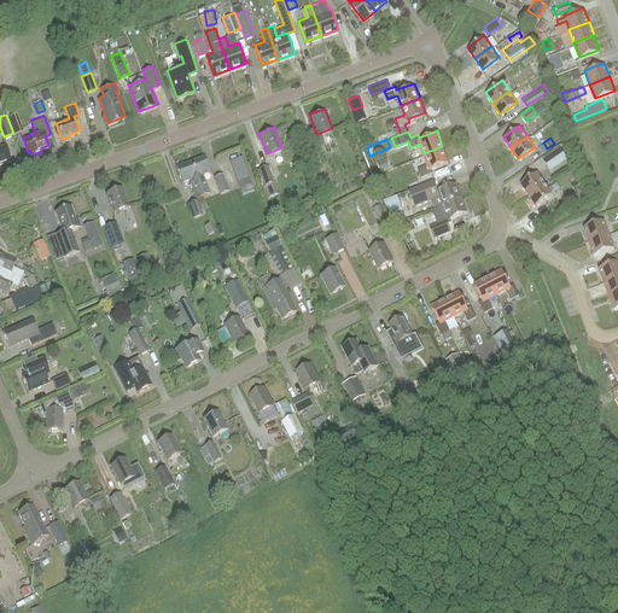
[(0,162),(11,158),(5,144),(0,145),(0,162)]
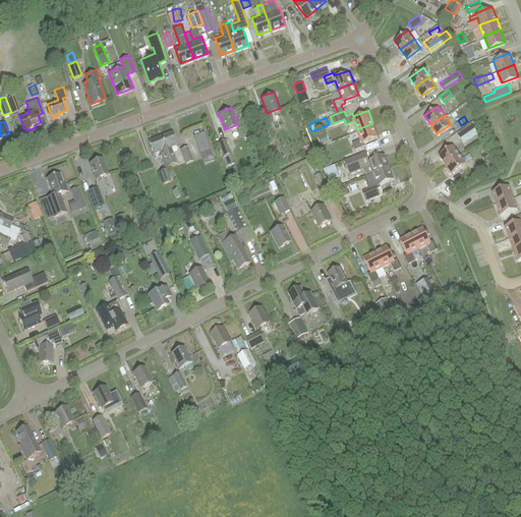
[(457,131),(464,141),(478,132),(471,122),(457,131)]
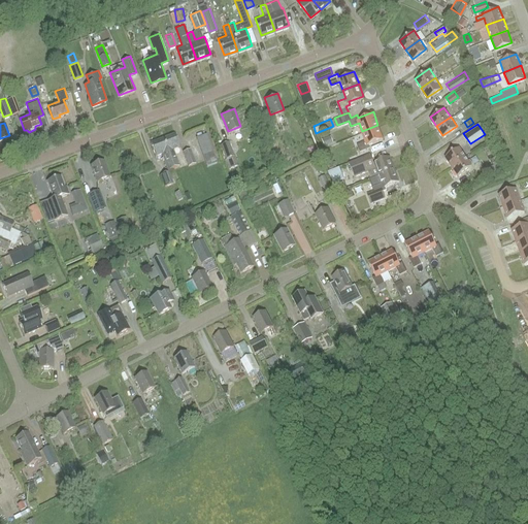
[(383,137),(377,125),(362,131),(365,138),(357,142),(360,150),(369,145),(368,142),(383,137)]
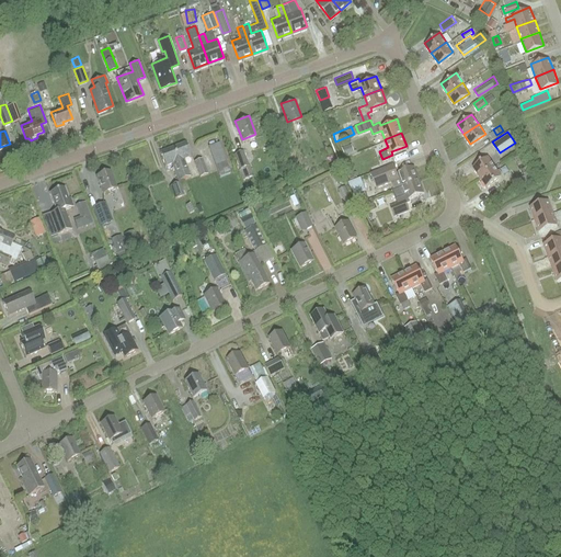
[(172,144),(184,175),(191,173),(184,156),(191,154),(185,139),(172,144)]
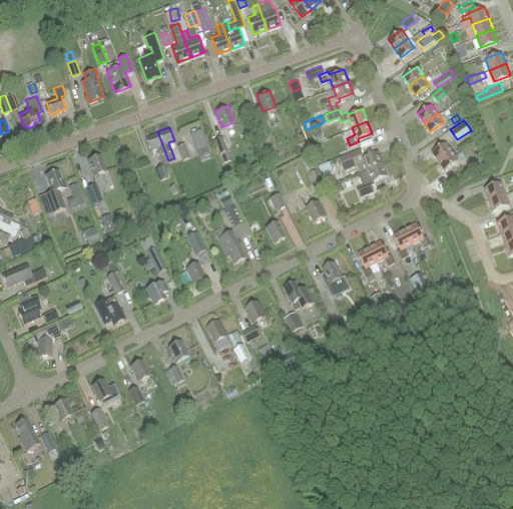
[(211,154),(201,127),(190,131),(200,158),(211,154)]
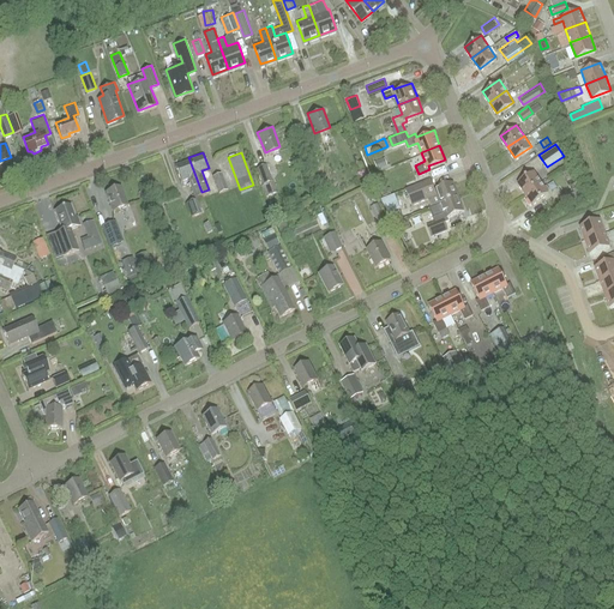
[(378,166),(384,163),(387,162),(385,154),(373,158),(377,166),(378,166)]
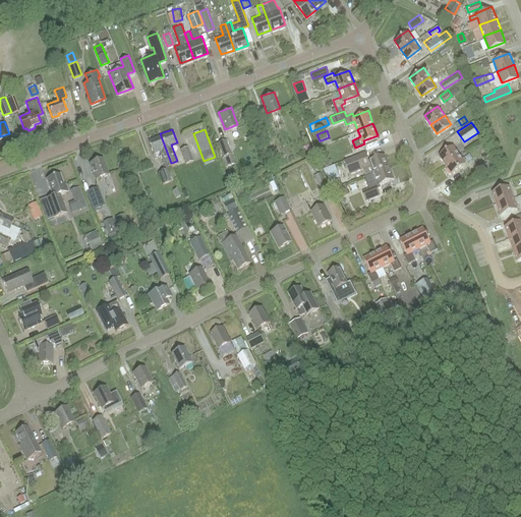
[(166,165),(171,163),(160,133),(149,138),(154,151),(160,149),(166,165)]
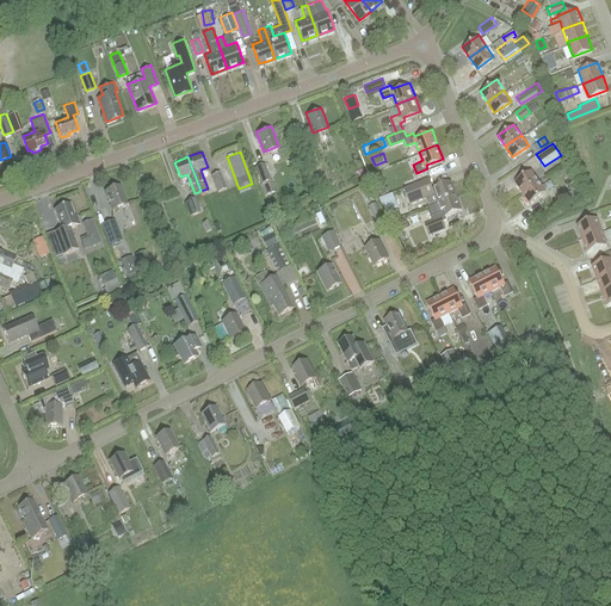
[(271,178),(265,161),(257,165),(263,180),(271,178)]
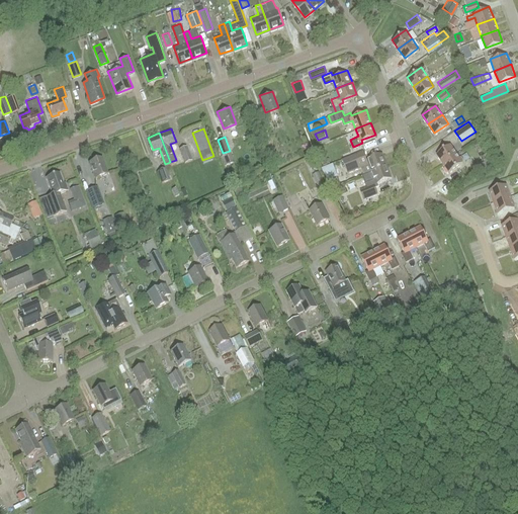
[(442,162),(456,152),(450,143),(436,153),(442,162)]
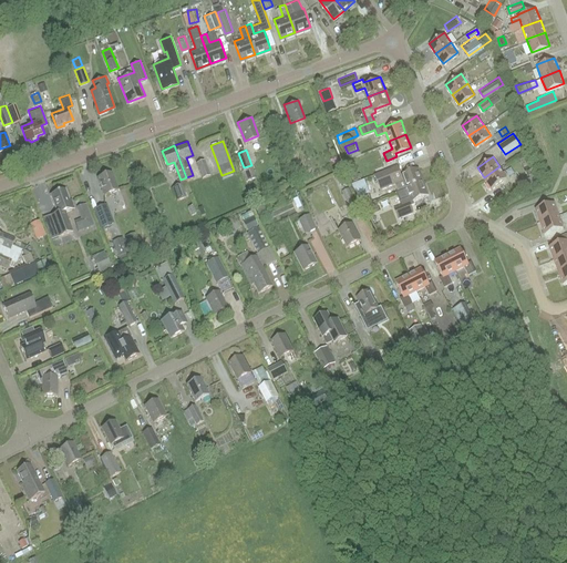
[(203,175),(209,173),(204,157),(197,161),(203,175)]
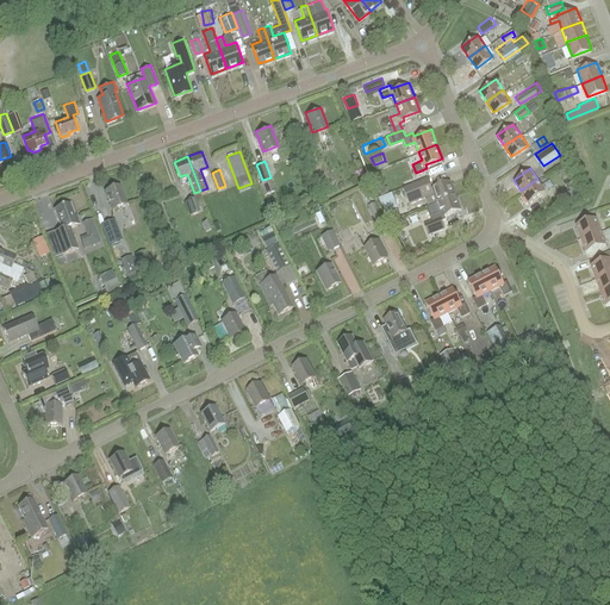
[(429,186),(425,178),(409,184),(403,186),(409,201),(424,195),(428,203),(437,199),(455,192),(450,178),(429,186)]
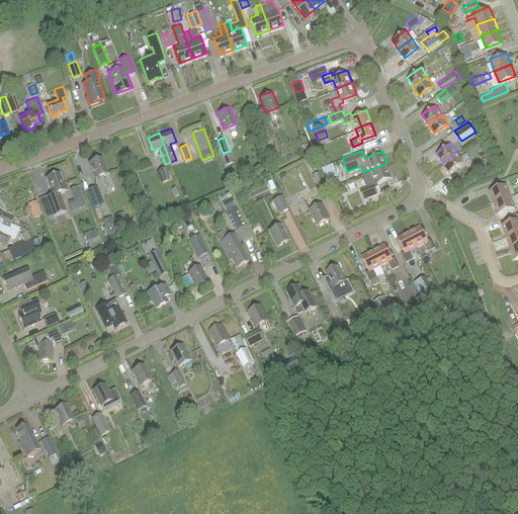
[(456,152),(442,162),(449,171),(462,161),(456,152)]
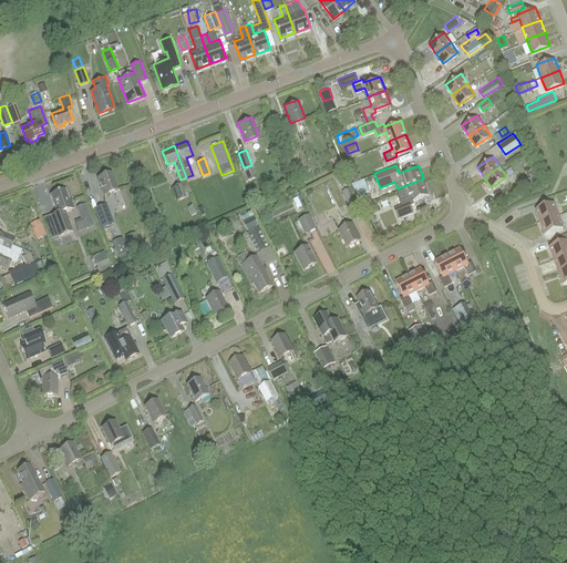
[(104,193),(119,187),(111,170),(98,175),(104,193)]
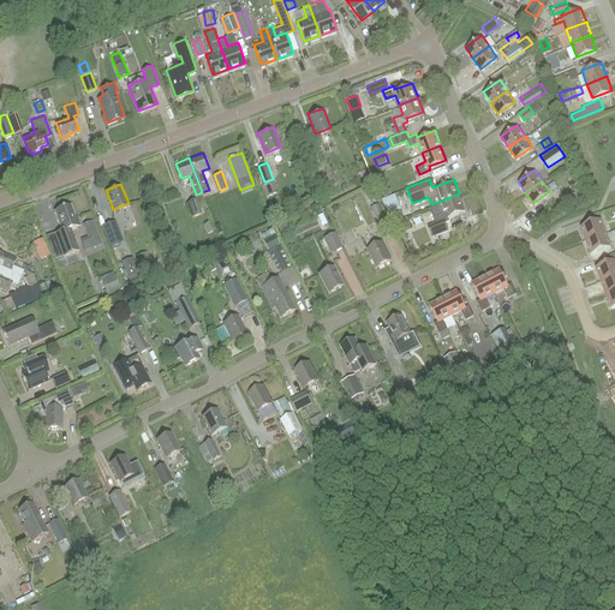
[(395,220),(398,219),(415,211),(411,204),(401,208),(395,191),(383,196),(394,220),(395,220)]
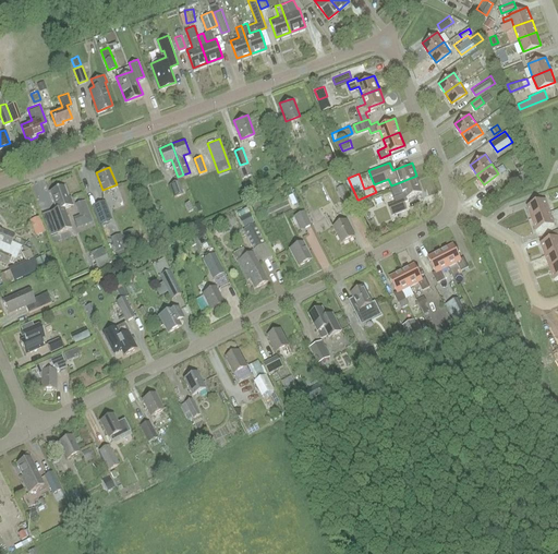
[(416,176),(400,182),(403,191),(395,195),(393,195),(396,200),(388,203),(391,214),(407,207),(404,200),(408,199),(407,195),(422,190),(416,176)]
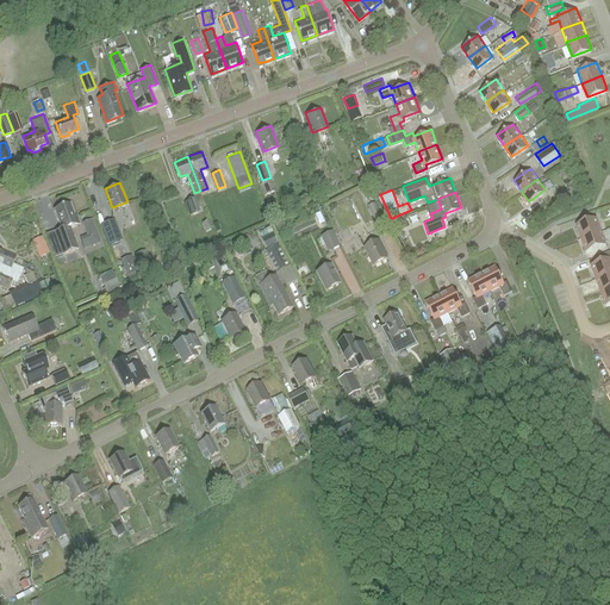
[(199,209),(200,209),(195,194),(185,198),(191,212),(193,211),(194,216),(201,213),(199,209)]
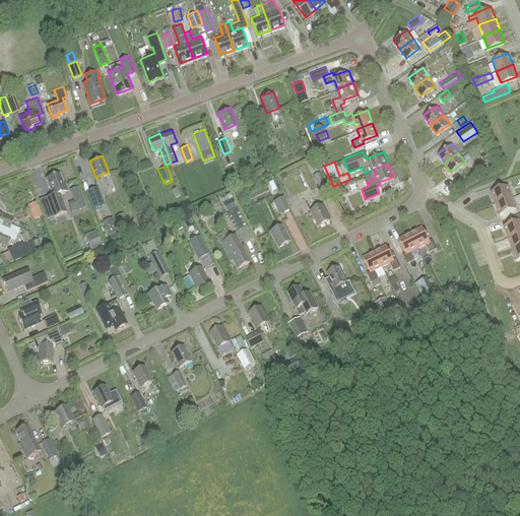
[(320,170),(313,173),(323,193),(329,190),(320,170)]
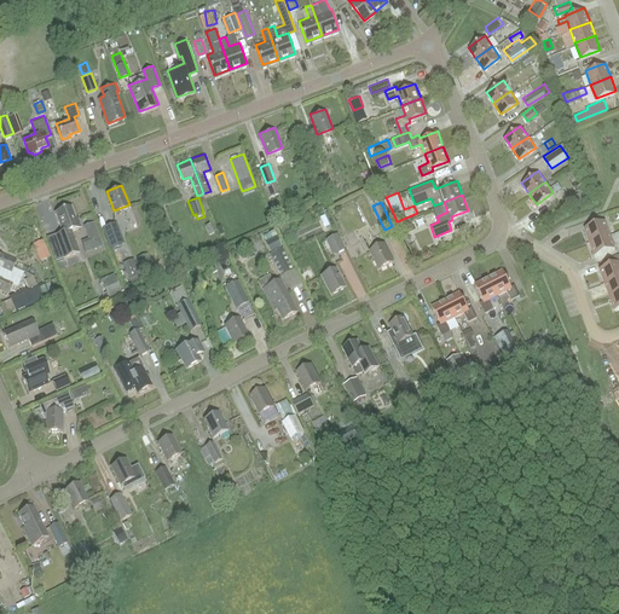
[(75,215),(71,203),(56,209),(63,230),(56,232),(64,254),(80,249),(71,226),(82,222),(79,214),(75,215)]
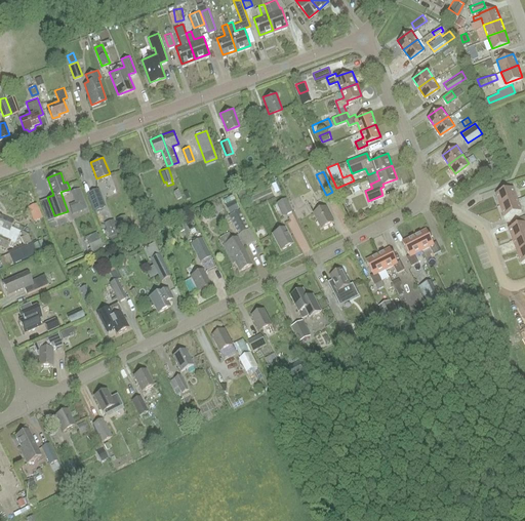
[(74,188),(78,198),(72,200),(76,209),(90,203),(82,184),(74,188)]
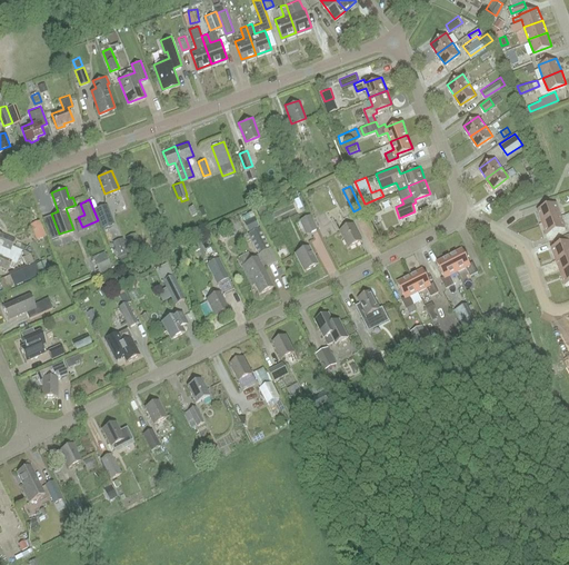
[(542,220),(560,214),(556,200),(537,208),(542,220)]
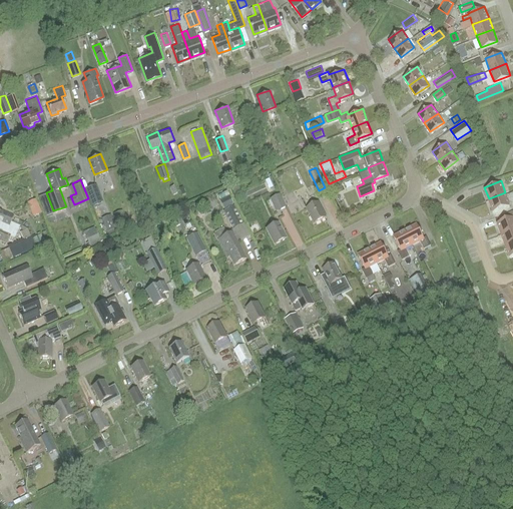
[(91,203),(101,199),(94,182),(85,186),(91,203)]
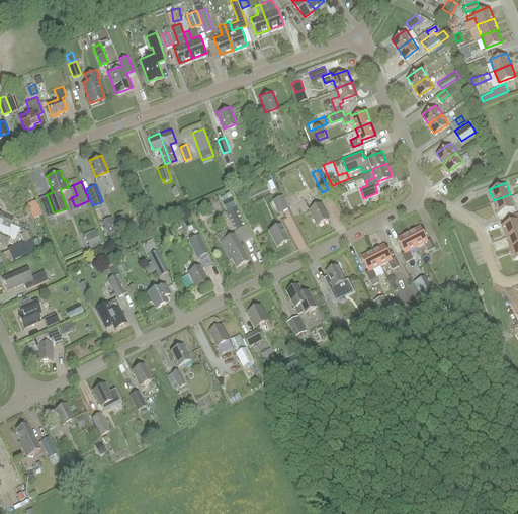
[(181,195),(176,184),(172,186),(177,197),(181,195)]
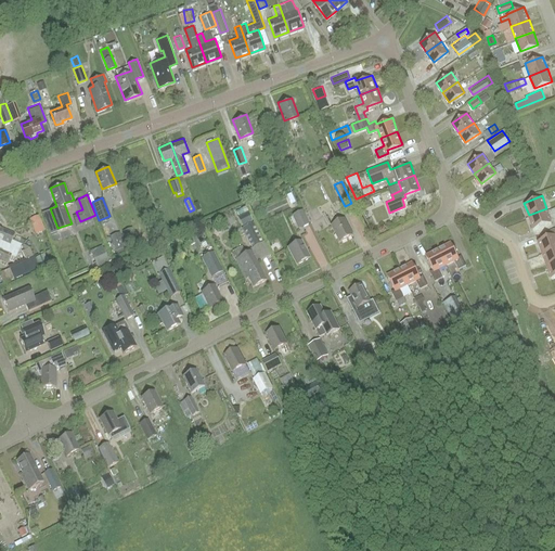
[(309,220),(302,206),(293,212),(299,226),(309,220)]
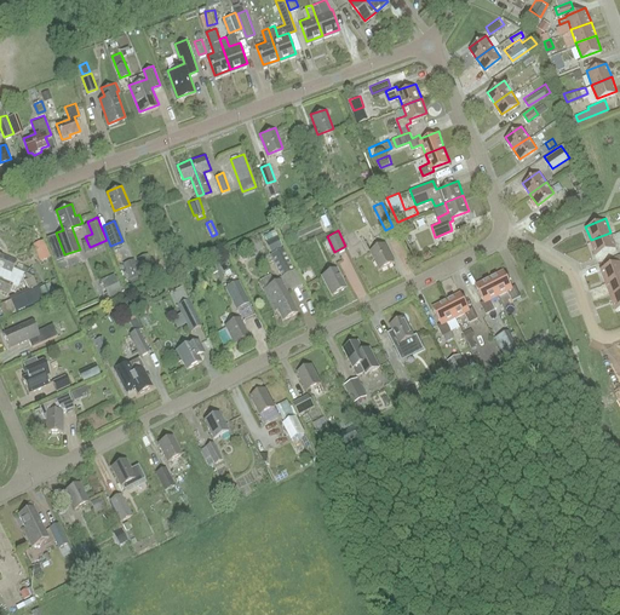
[(277,233),(265,239),(271,248),(282,242),(277,233)]
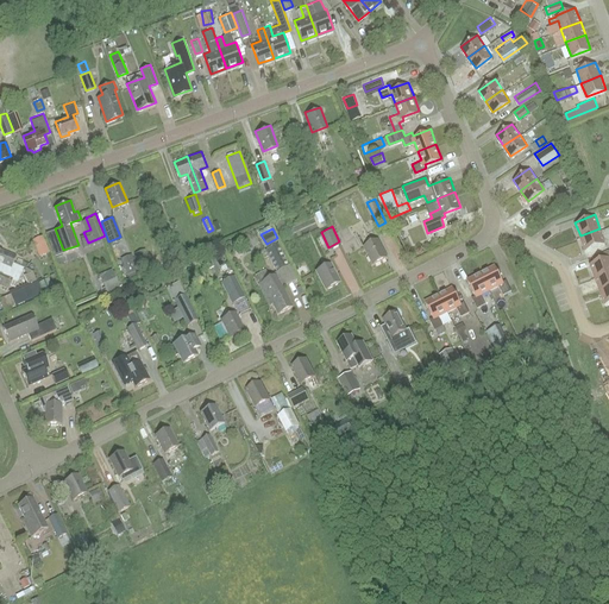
[(600,228),(581,236),(585,250),(604,243),(600,228)]
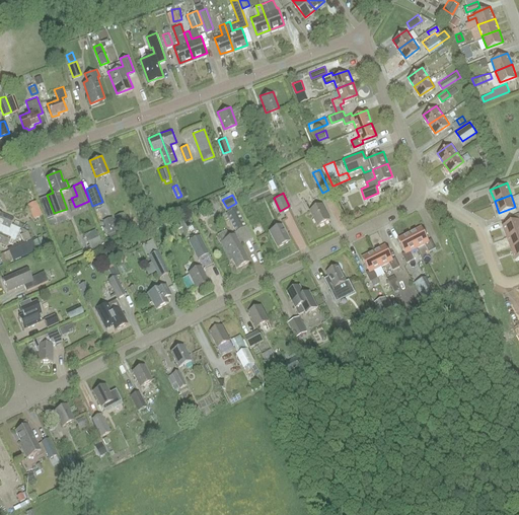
[(43,213),(36,199),(27,202),(33,217),(43,213)]
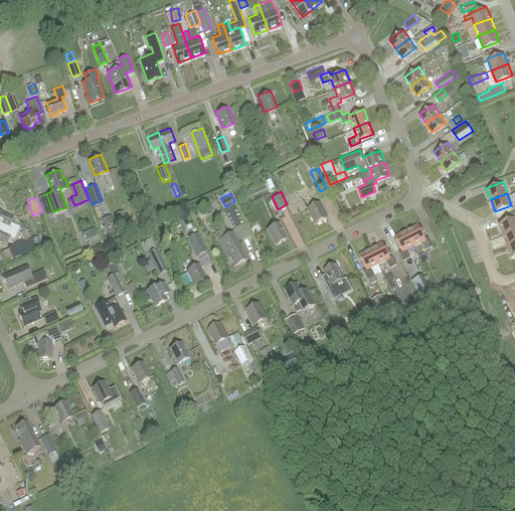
[(316,222),(328,215),(320,200),(307,206),(316,222)]
